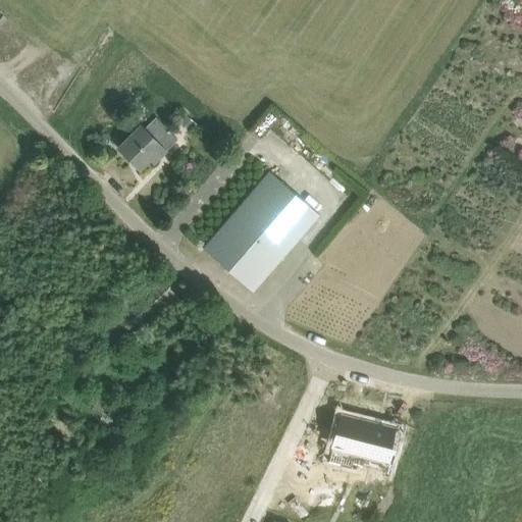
[(197,123),(186,112),(178,120),(190,131),(197,123)]
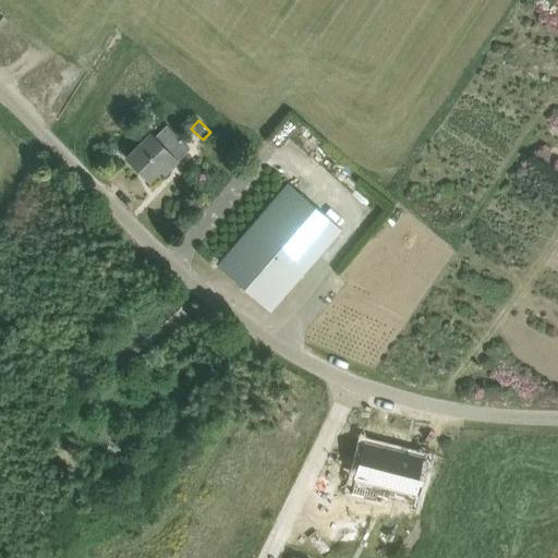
[(190,148),(185,145),(168,126),(156,138),(152,135),(128,157),(149,180),(161,169),(166,173),(190,148)]
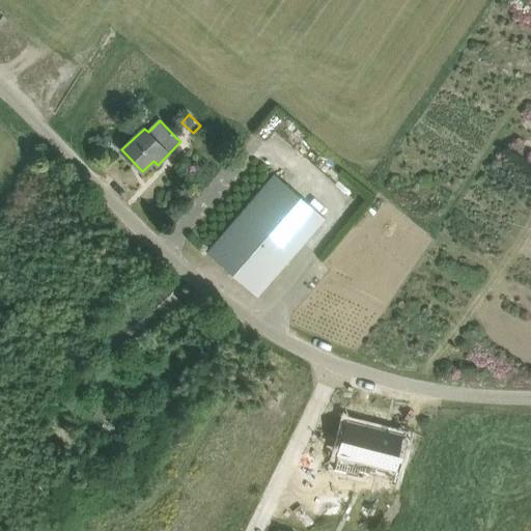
[(207,253),(235,276),(257,297),(327,219),(277,173),(207,253)]
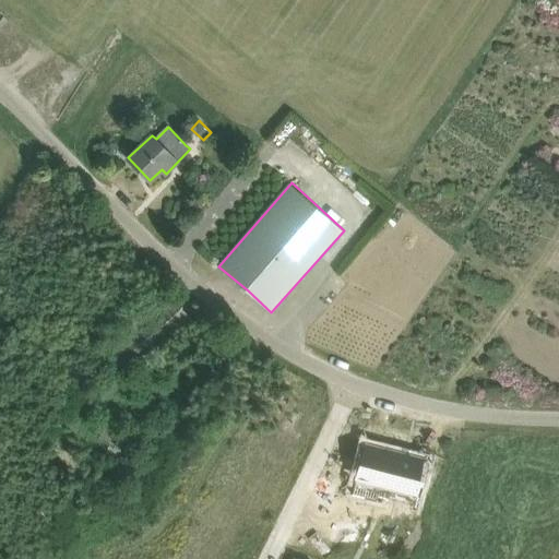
[(427,460),(366,444),(357,476),(358,476),(356,487),(384,495),(387,484),(419,492),(427,460)]
